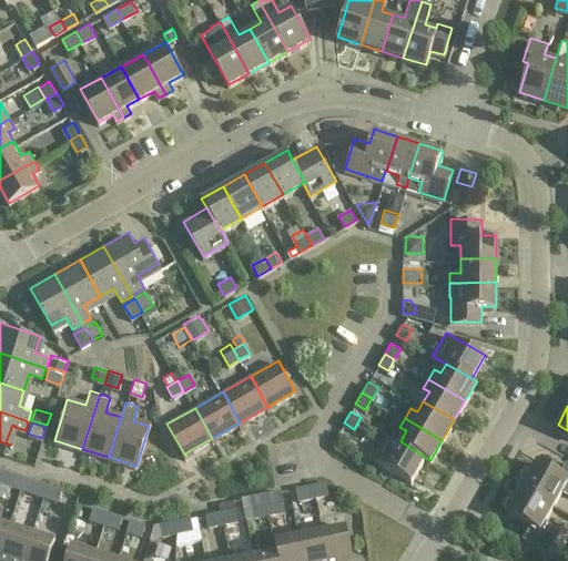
[(411,480),(425,457),(401,441),(387,434),(373,457),(411,480)]
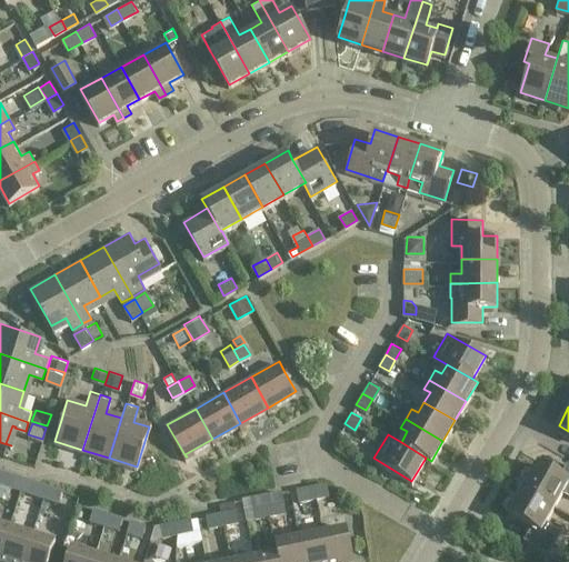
[(525,487),(556,504),(563,490),(568,493),(568,460),(567,460),(559,473),(538,462),(525,487)]
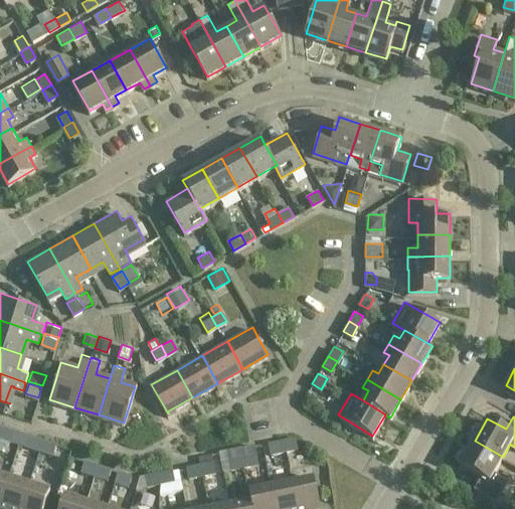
[(1,425),(0,429),(0,435),(11,440),(15,430),(1,425)]
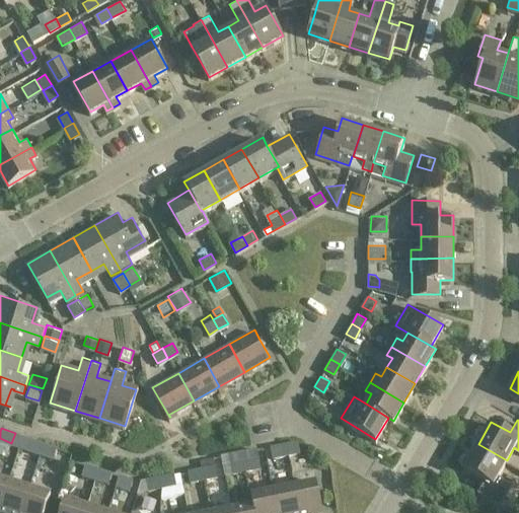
[(29,437),(26,447),(41,452),(44,442),(29,437)]
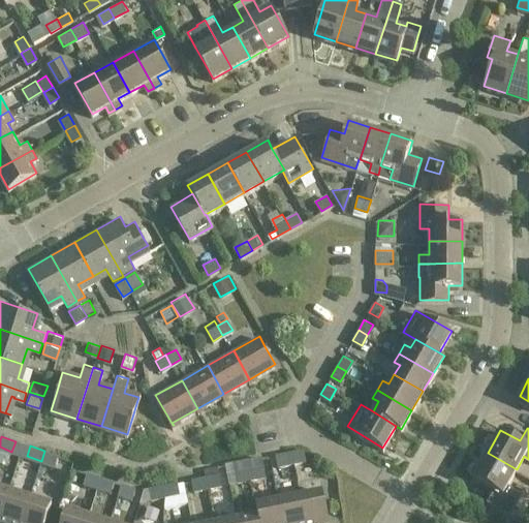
[(306,458),(305,452),(304,448),(289,451),(292,461),(306,458)]
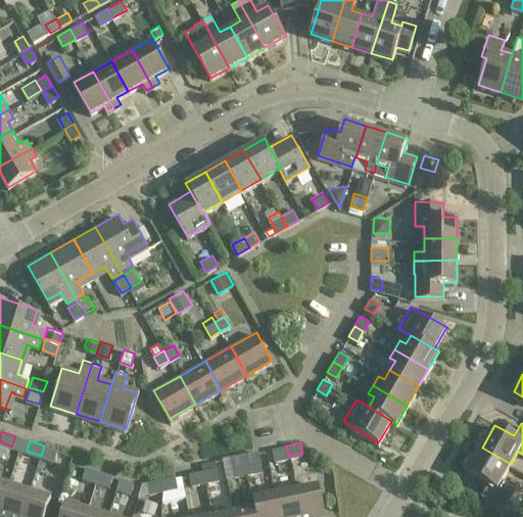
[(44,445),(41,456),(54,460),(57,450),(44,445)]
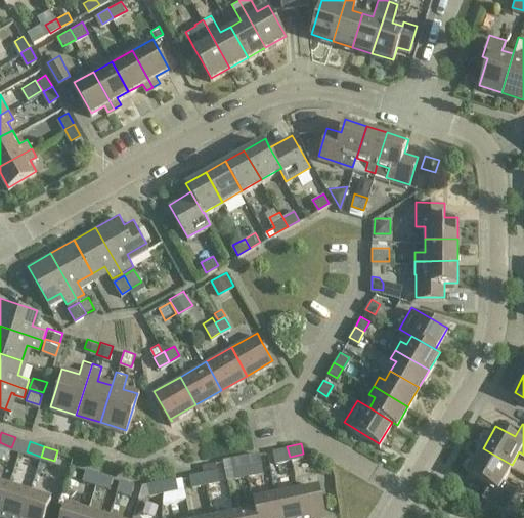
[(275,460),(290,457),(287,446),(273,449),(275,460)]
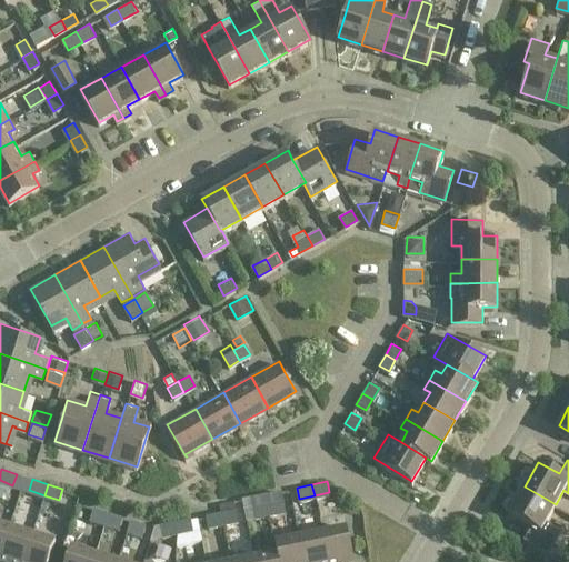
[(556,504),(525,487),(510,512),(531,523),(523,538),(548,551),(561,528),(547,520),(556,504)]
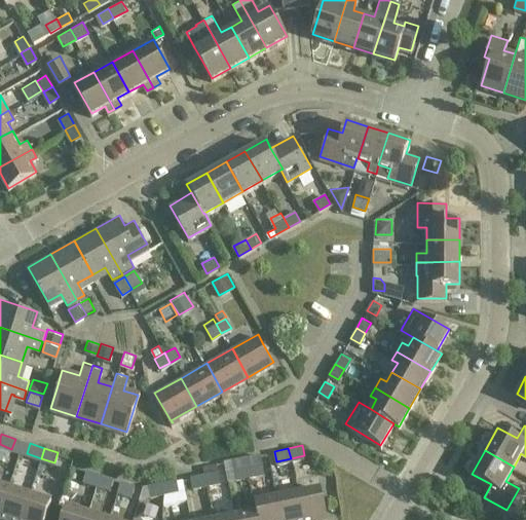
[(250,474),(264,472),(262,460),(248,463),(250,474)]
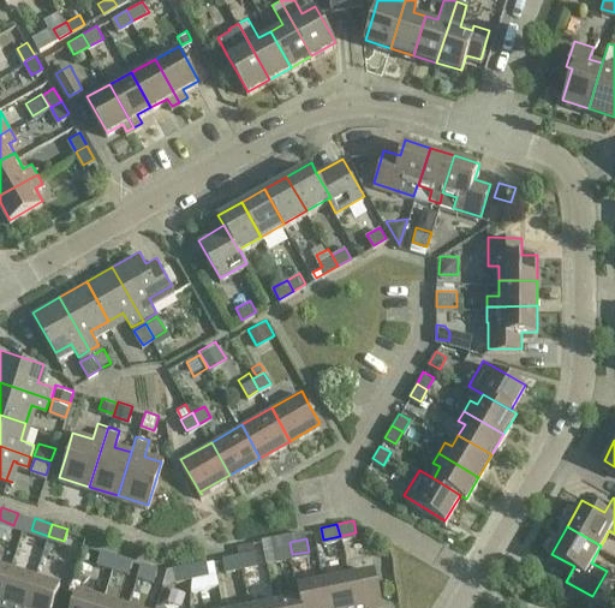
[(292,554),(290,542),(274,546),(275,558),(292,554)]
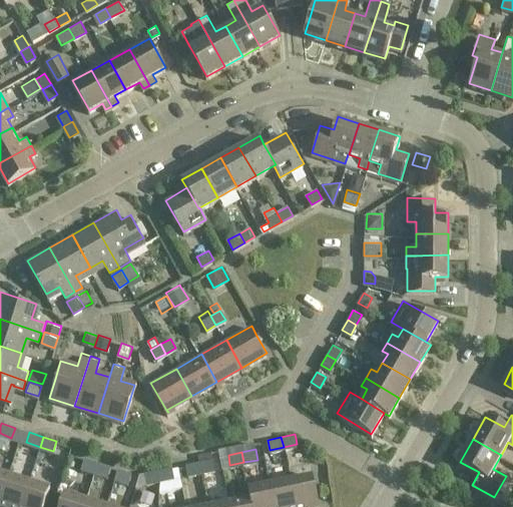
[(84,457),(80,467),(94,471),(97,461),(84,457)]
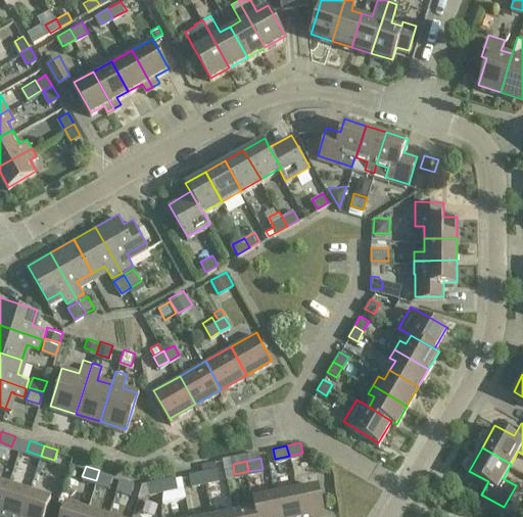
[(205,480),(220,477),(218,467),(203,470),(205,480)]
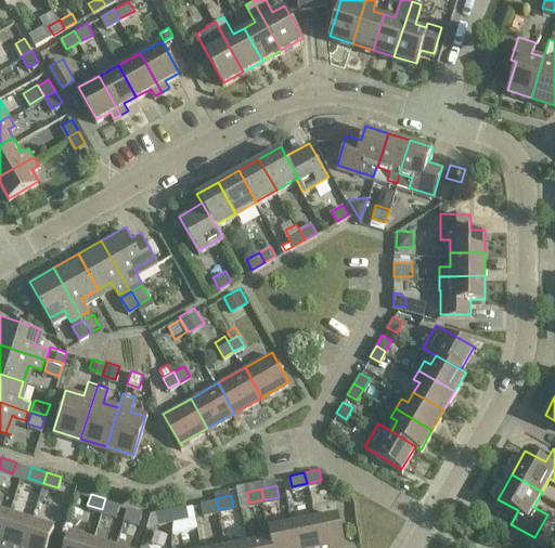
[(102,509),(116,514),(119,504),(105,498),(102,509)]
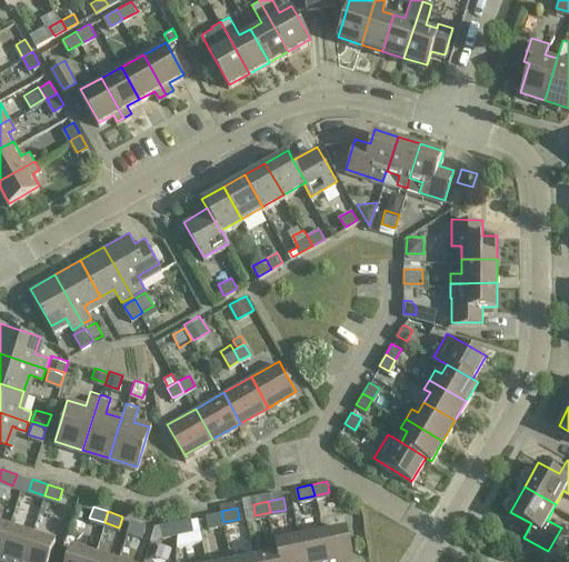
[(223,522),(221,511),(206,514),(208,525),(223,522)]
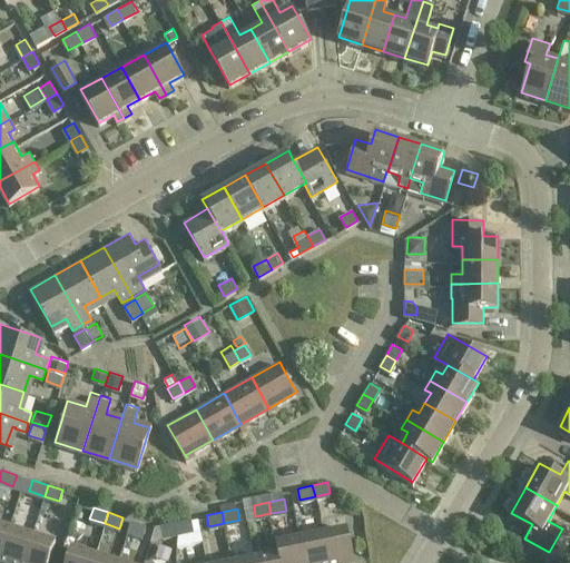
[(178,532),(194,529),(192,517),(176,521),(178,532)]
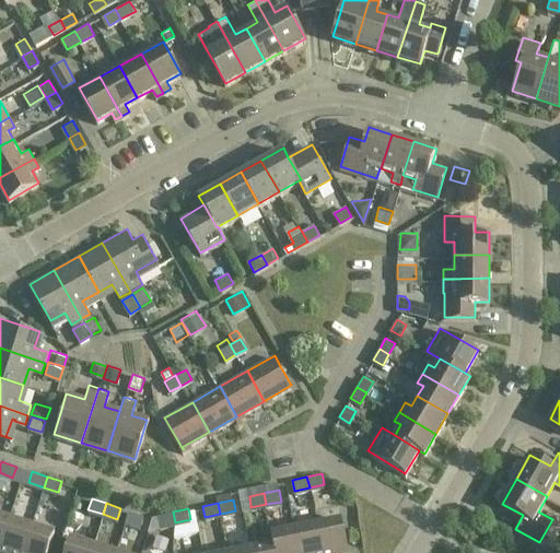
[(125,521),(140,526),(143,515),(129,510),(125,521)]
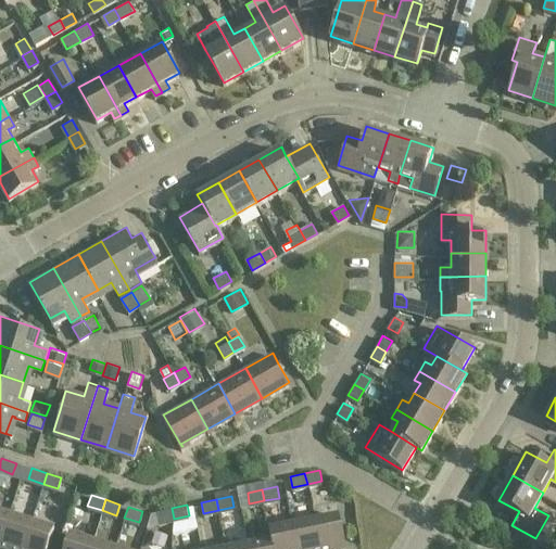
[(0,540),(10,512),(0,508),(0,540)]
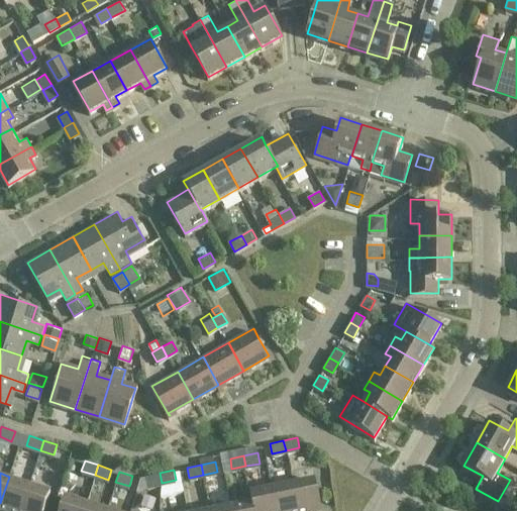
[(160,473),(145,476),(147,486),(162,483),(160,473)]
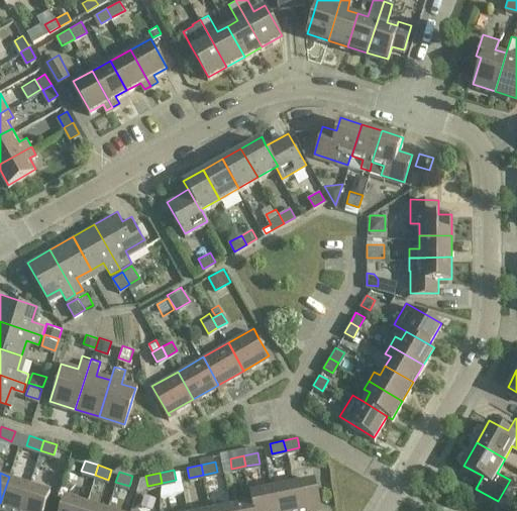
[(20,510),(29,483),(9,477),(0,503),(0,508),(8,510),(20,510)]
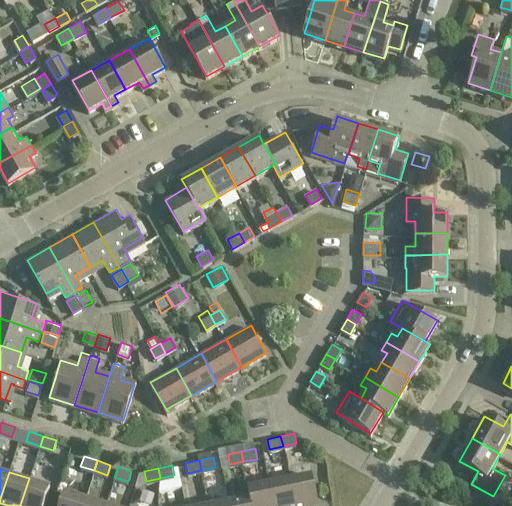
[(312,472),(291,477),(296,505),(313,505),(319,505),(312,472)]
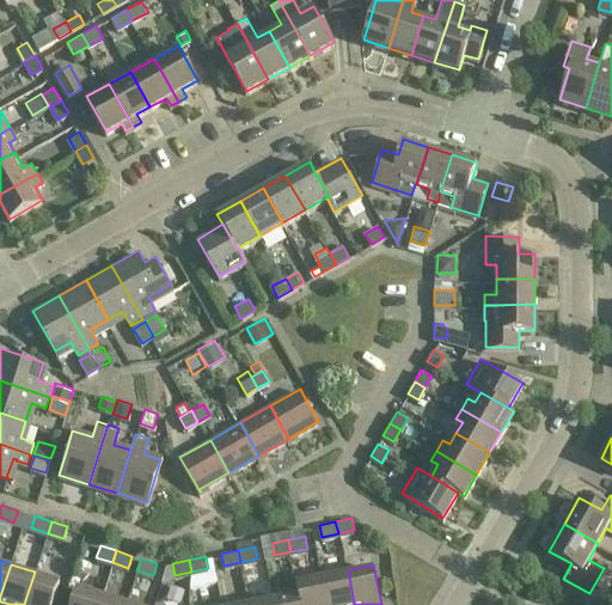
[(354,604),(348,570),(323,575),(328,604),(354,604)]
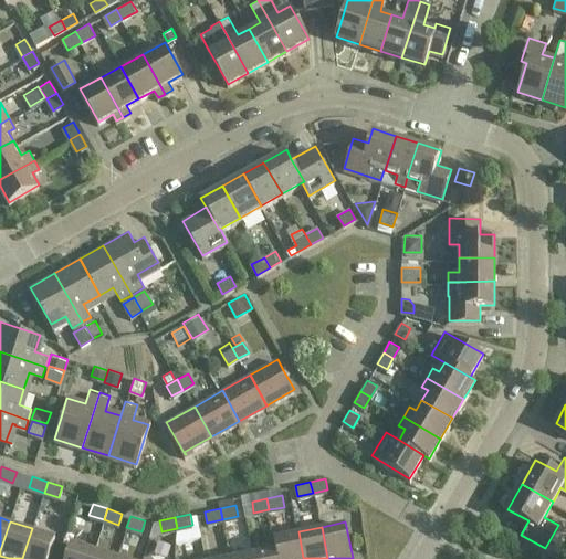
[(32,528),(22,558),(48,558),(55,536),(32,528)]
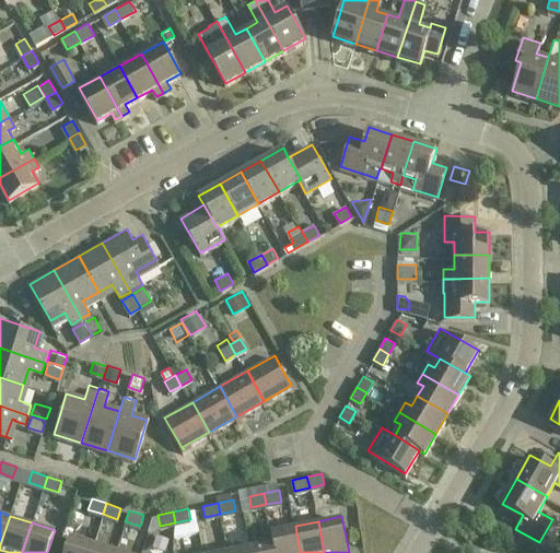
[(275,552),(300,552),(295,526),(271,530),(273,542),(275,552)]
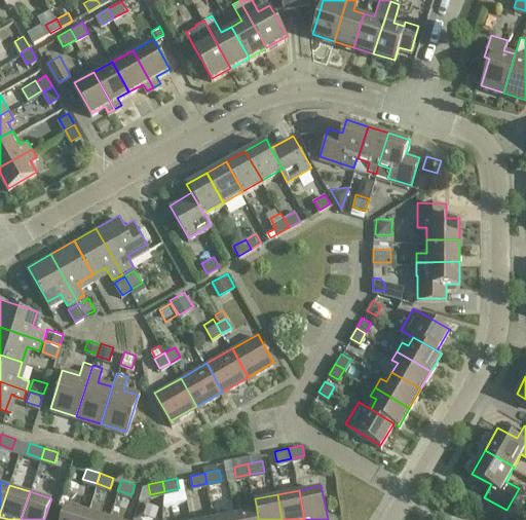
[(85,519),(88,510),(66,504),(61,519),(85,519)]
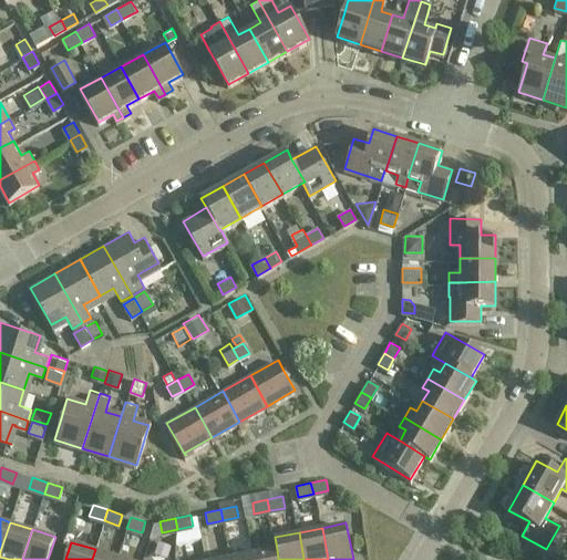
[(115,559),(117,557),(95,549),(92,559),(115,559)]
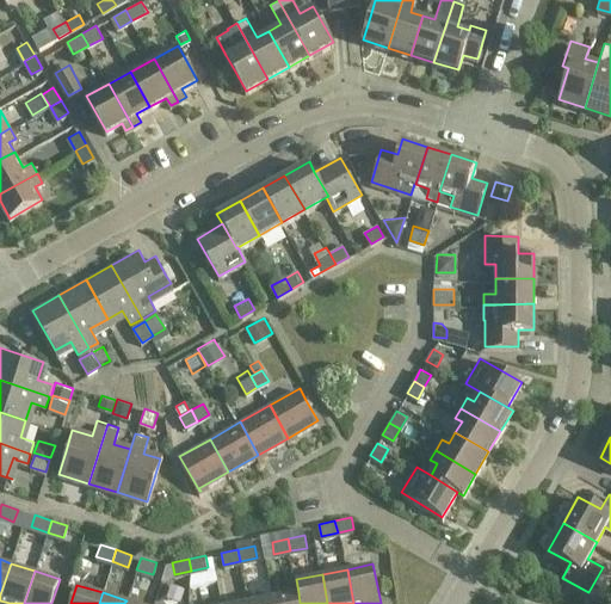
[(300,603),(298,592),(275,598),(275,603),(300,603)]
